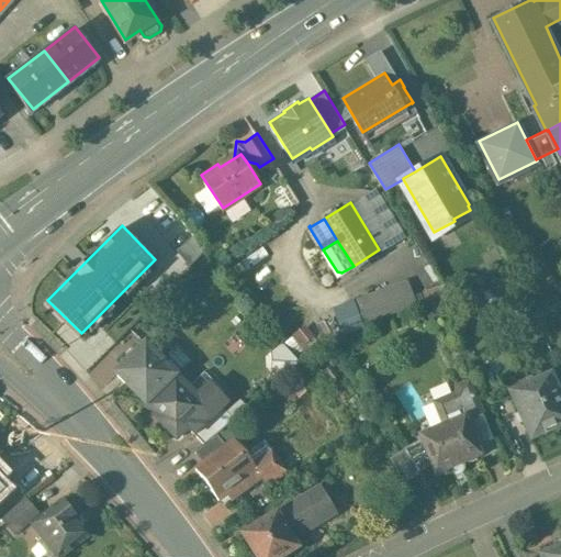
[(406,278),(354,298),(363,323),(416,302),(412,292),(406,278)]
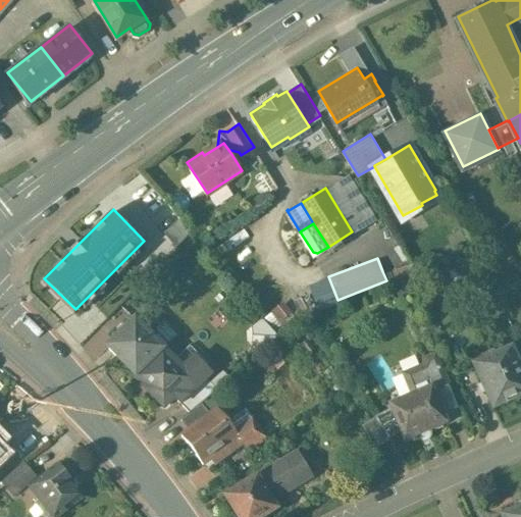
[(382,271),(386,280),(412,271),(407,260),(406,261),(407,262),(382,271)]
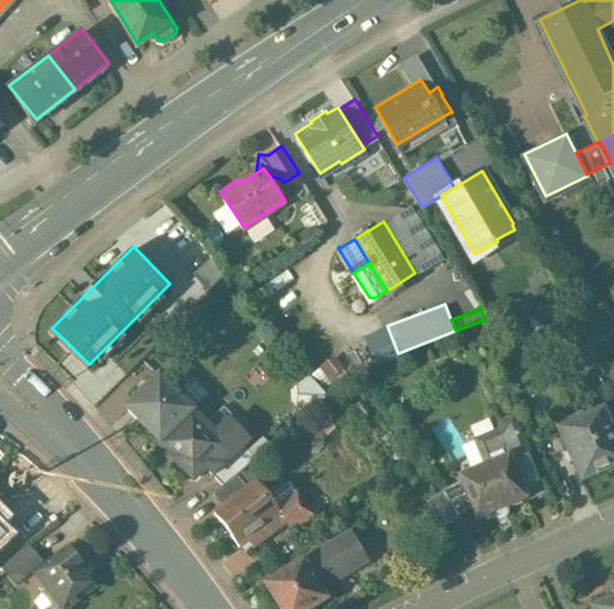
[(127,404),(160,437),(161,439),(194,406),(160,372),(127,404)]
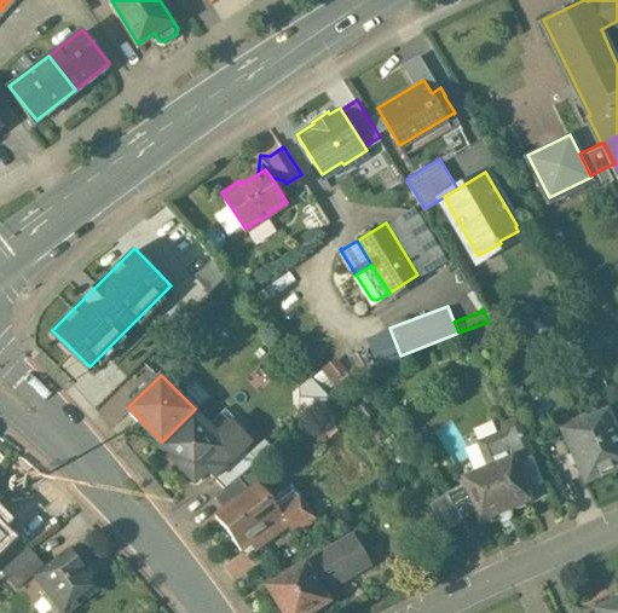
[(225,404),(207,422),(217,433),(231,418),(243,432),(248,427),(225,404)]
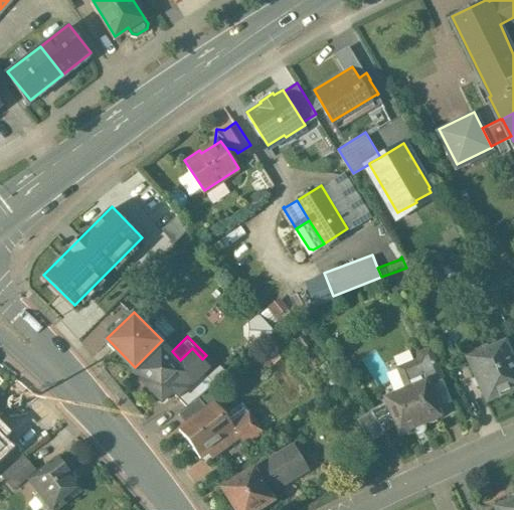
[(162,341),(162,340),(135,367),(134,366),(132,368),(157,393),(168,393),(173,389),(179,395),(204,370),(209,365),(202,359),(192,348),(180,360),(172,351),(162,341)]
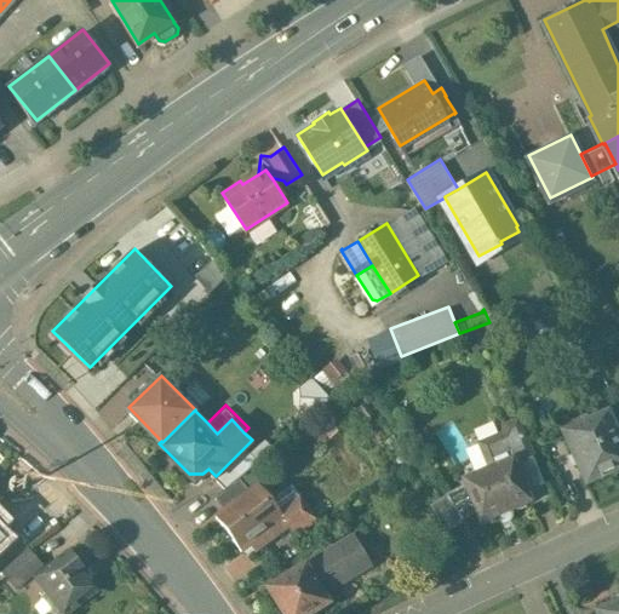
[(586,412),(562,423),(565,429),(565,434),(573,451),(571,452),(577,464),(579,463),(586,481),(618,465),(618,434),(608,409),(589,419),(586,412)]
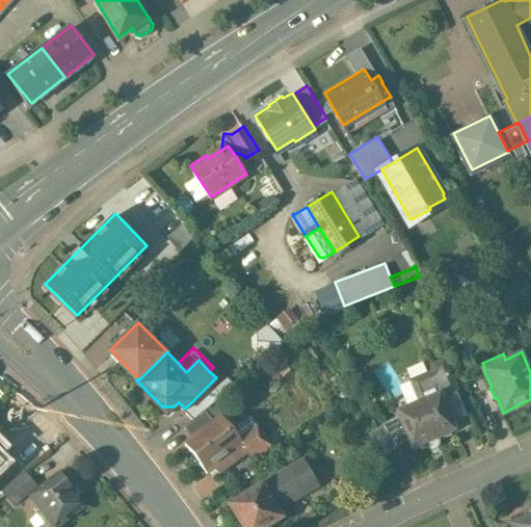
[(415,379),(423,399),(441,391),(441,393),(455,387),(444,360),(435,364),(431,372),(415,379)]
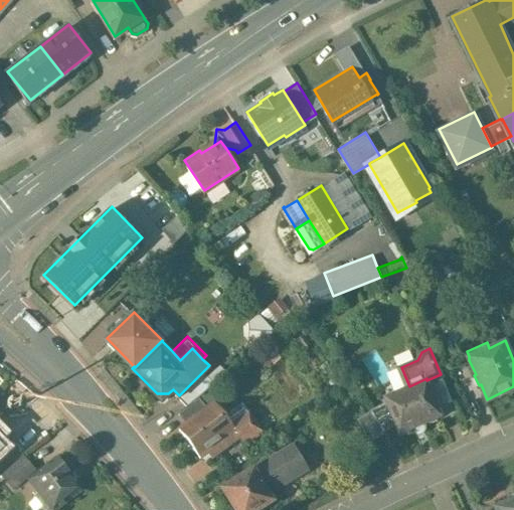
[(204,370),(179,395),(187,403),(214,380),(204,370)]
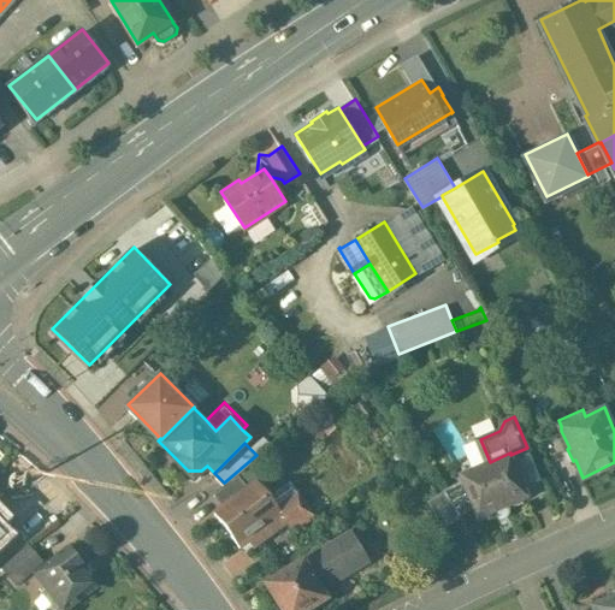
[(463,480),(474,505),(478,517),(492,511),(492,513),(494,514),(495,516),(496,516),(498,517),(501,519),(502,517),(504,517),(507,516),(508,515),(509,513),(510,511),(510,508),(510,505),(509,504),(528,497),(524,485),(540,478),(527,448),(510,455),(510,452),(490,462),(460,474),(463,480)]
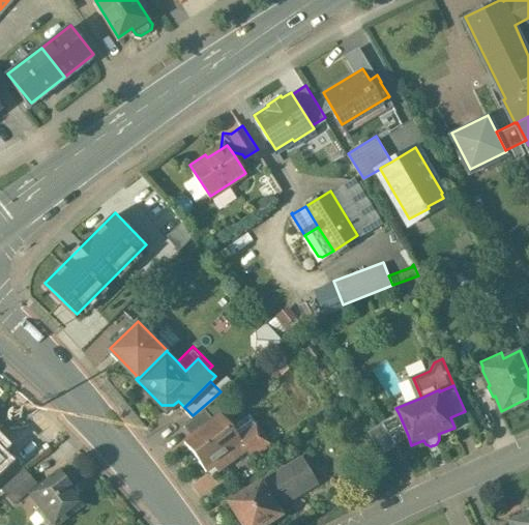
[(183,423),(192,434),(213,418),(205,407),(183,423)]
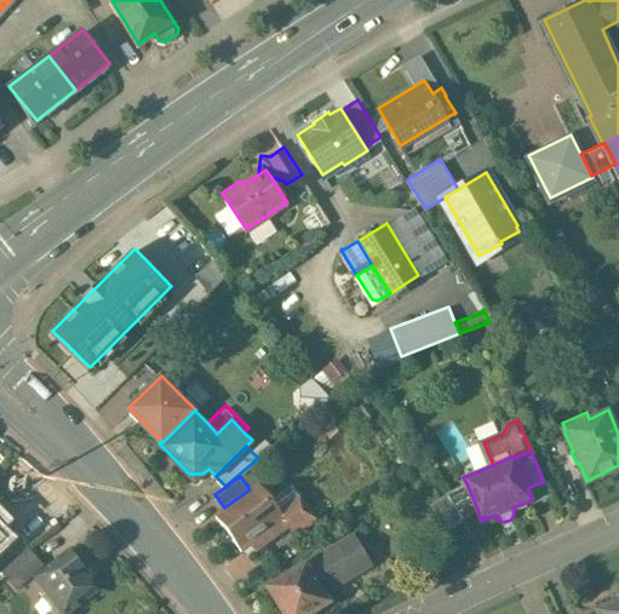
[(271,498),(261,481),(250,489),(224,508),(216,514),(241,549),(250,543),(254,549),(290,523),(296,532),(316,516),(301,493),(280,509),(271,498)]
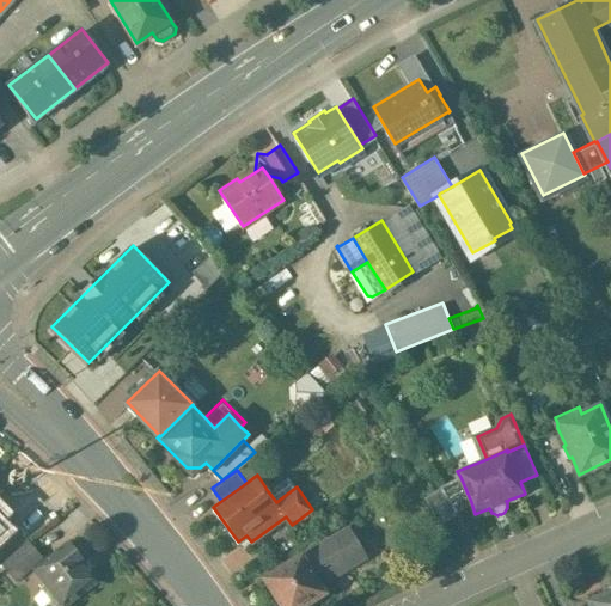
[(288,476),(268,491),(276,502),(297,487),(288,476)]
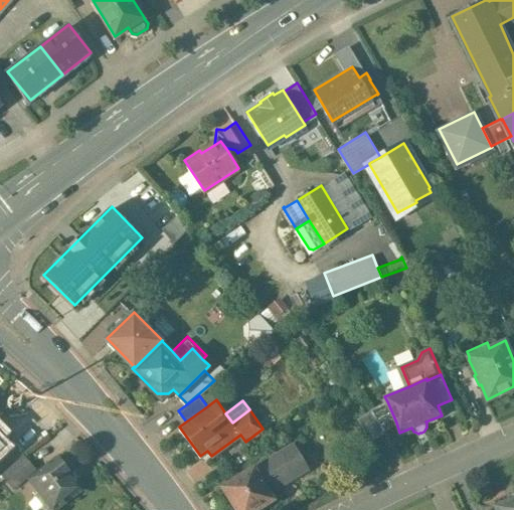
[(387,401),(372,407),(385,429),(396,422),(387,401)]
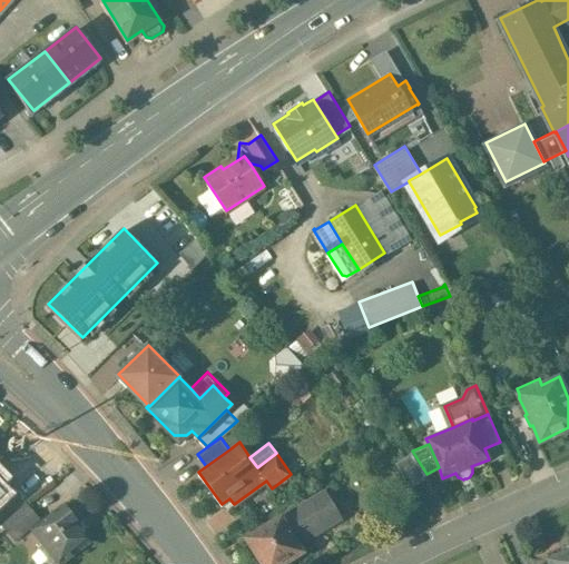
[(412,451),(395,461),(411,484),(427,475),(427,474),(412,451)]
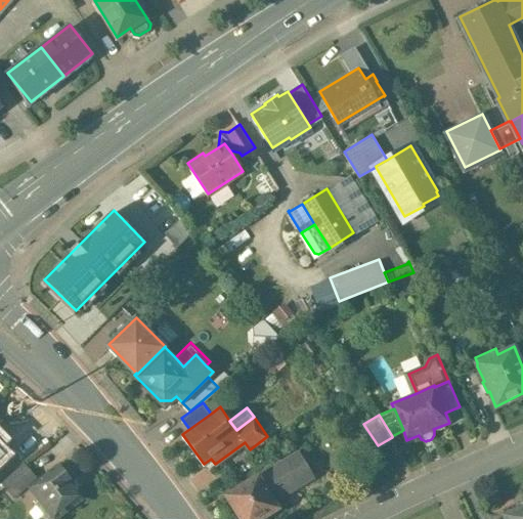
[(259,477),(258,475),(227,495),(242,518),(260,518),(279,508),(270,493),(295,478),(284,461),(259,477)]
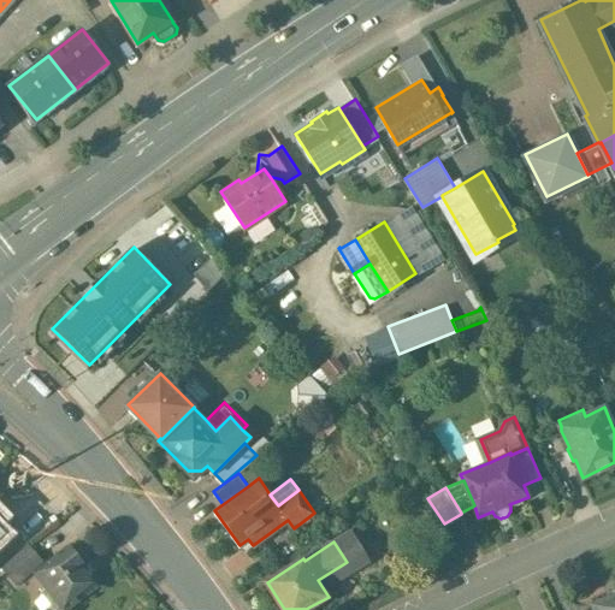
[(72,550),(67,544),(34,569),(47,586),(42,590),(52,602),(57,598),(63,606),(65,604),(95,580),(83,564),(83,562),(80,558),(80,555),(76,550),(72,550)]
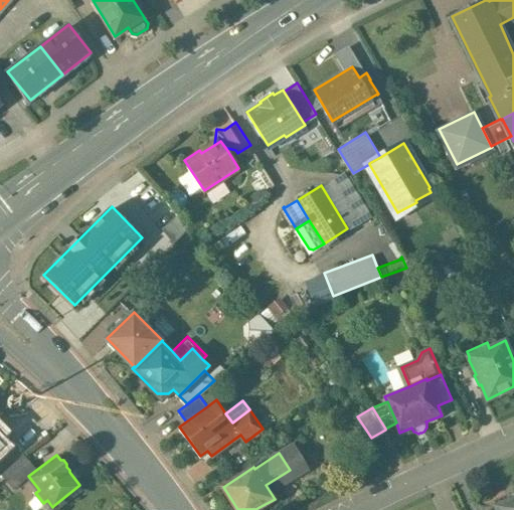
[(497,505),(495,506),(496,509),(513,509),(513,498),(510,500),(509,498),(496,504),(497,505)]
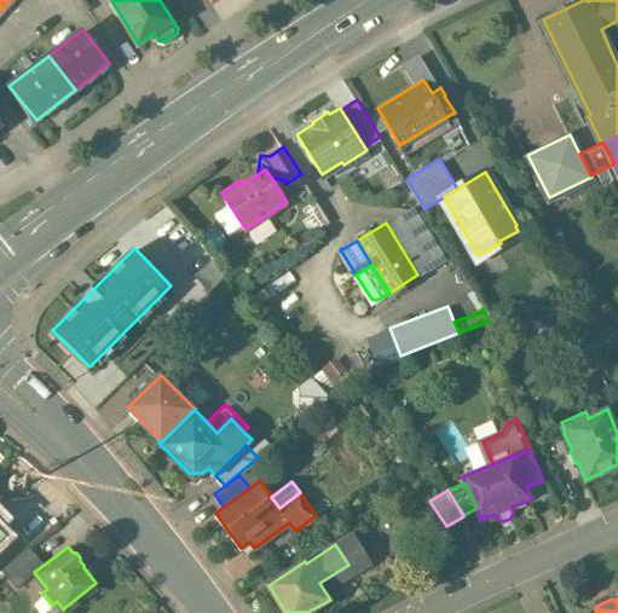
[(57,601),(52,605),(44,612),(67,612),(69,612),(65,607),(63,609),(57,601)]
